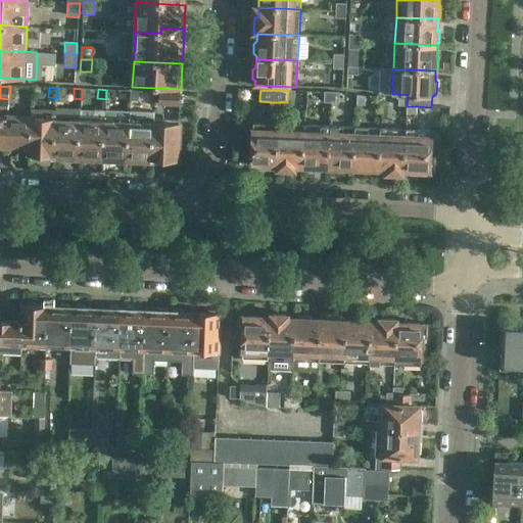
[(139,101),(139,92),(139,91),(131,91),(131,101),(139,101)]
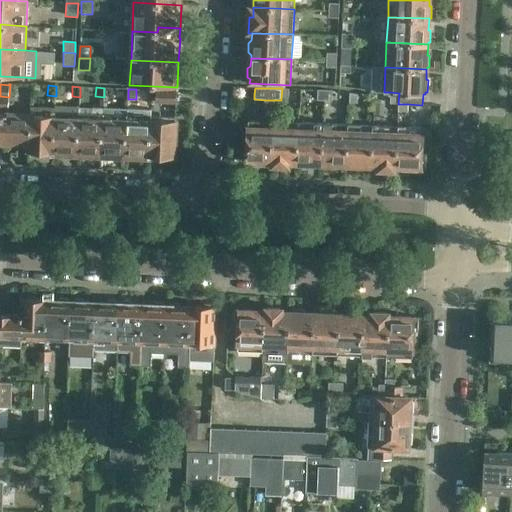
[(155,102),(176,103),(177,91),(176,91),(155,90),(155,102)]
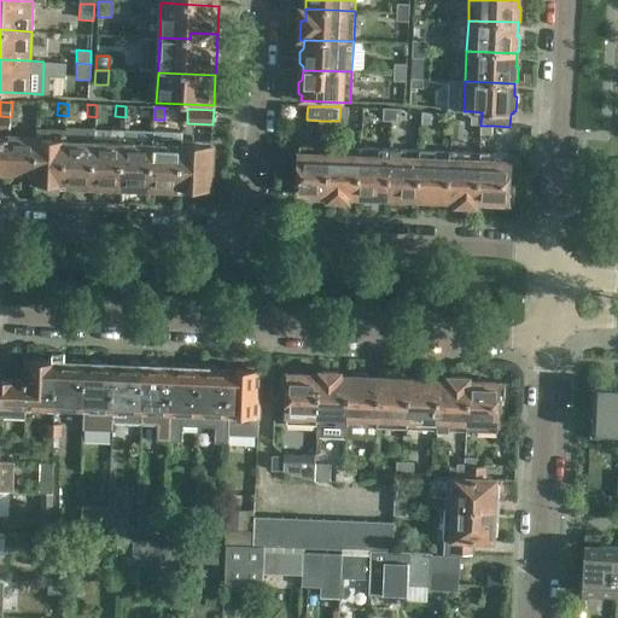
[(391,122),(391,109),(383,109),(382,122),(391,122)]
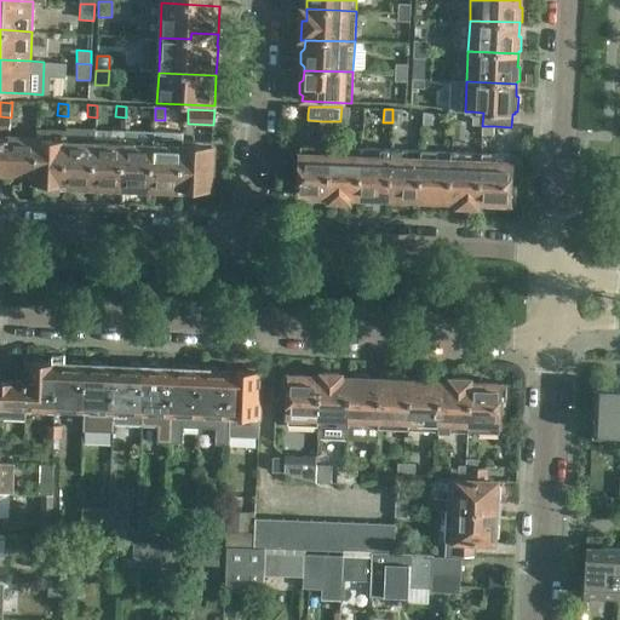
[(401,122),(402,110),(392,109),(392,122),(401,122)]
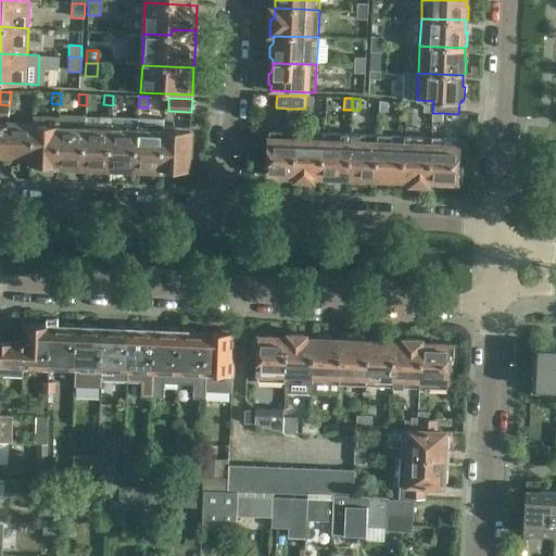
[(432,113),(433,101),(424,100),(422,112),(432,113)]
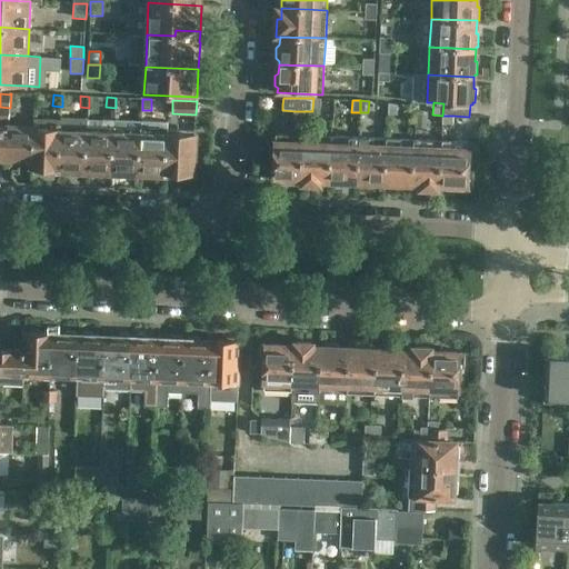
[(388,103),(388,115),(397,116),(397,105),(388,103)]
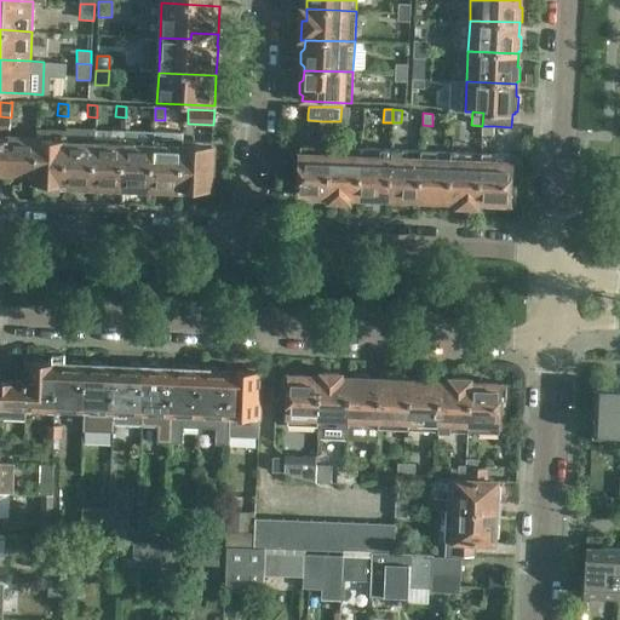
[(0,131),(11,132),(11,118),(0,116),(0,131)]
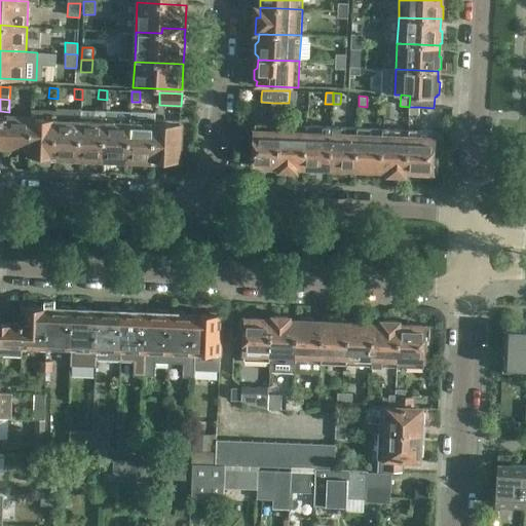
[(250,152),(249,165),(279,167),(282,125),(283,103),(272,103),(272,107),(271,118),(271,125),(255,124),(254,152),(250,152)]
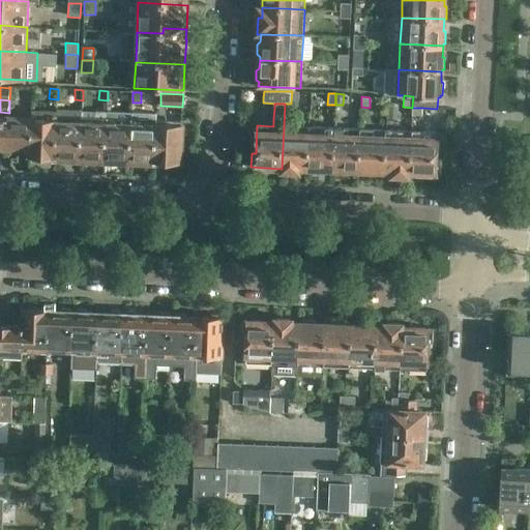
[(421,116),(422,108),(412,108),(412,116),(421,116)]
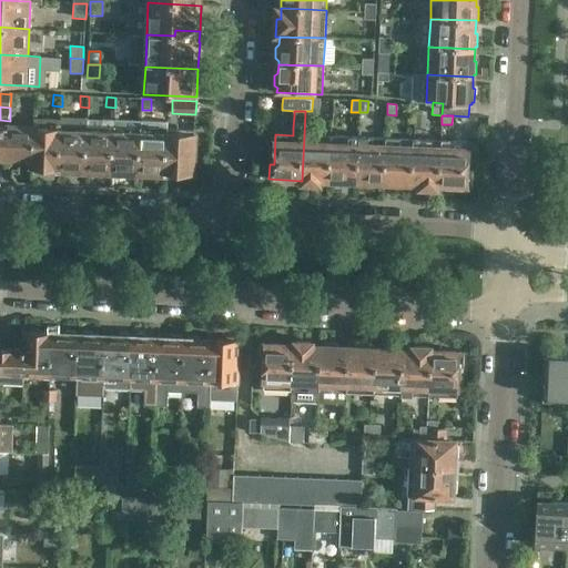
[(112,174),(114,131),(115,118),(102,117),(101,130),(87,130),(84,172),(88,172),(90,174),(98,174),(101,172),(103,172),(103,173),(112,174)]
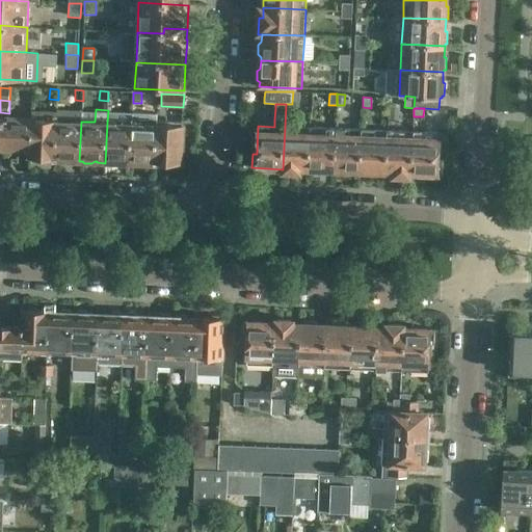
[(0,147),(30,149),(31,120),(0,117),(0,147)]
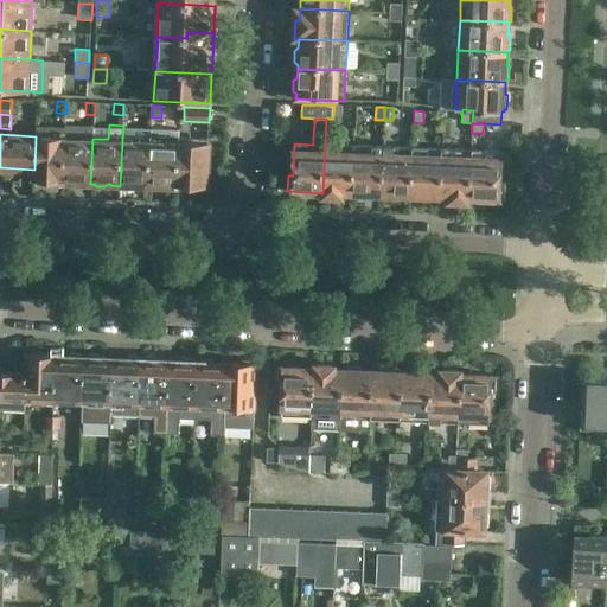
[(64,138),(62,183),(65,183),(68,185),(76,185),(78,183),(82,183),(82,184),(90,185),(90,184),(93,139),(93,134),(82,134),(82,138),(64,138)]
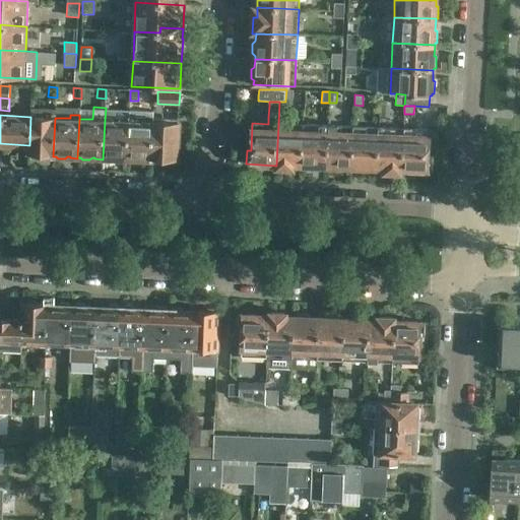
[(53,156),(55,118),(30,117),(29,145),(28,155),(31,155),(34,157),(41,157),(44,155),(46,155),(46,156),(53,157),(53,156)]
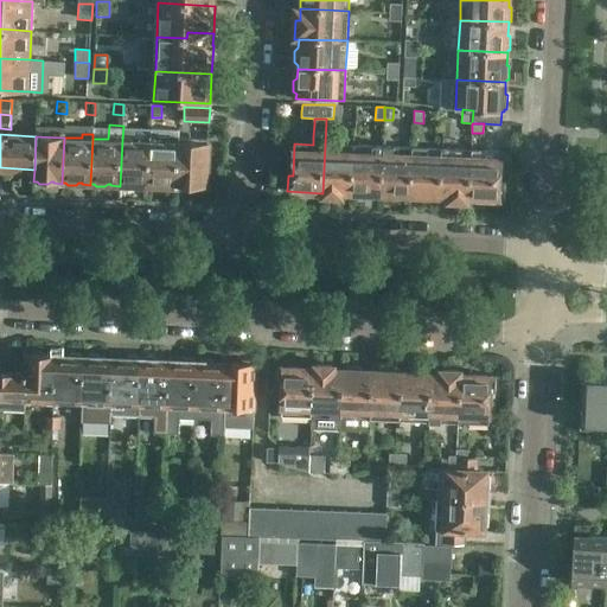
[(149,186),(151,141),(122,140),(120,186),(129,186),(129,185),(132,185),(135,187),(144,189),(146,185),(149,186)]
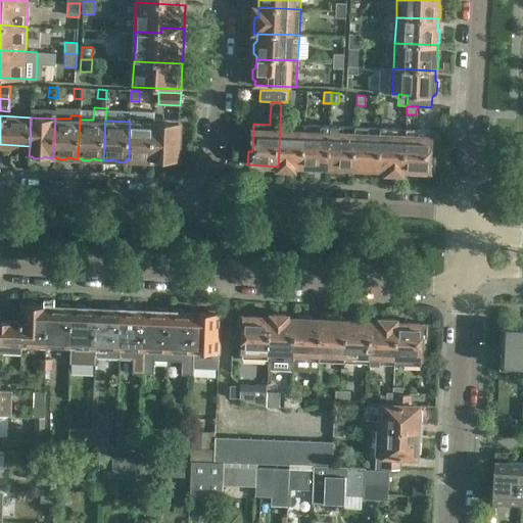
[(153,161),(154,123),(130,122),(129,160),(129,161),(136,161),(136,160),(138,160),(141,162),(148,163),(150,160),(153,161)]
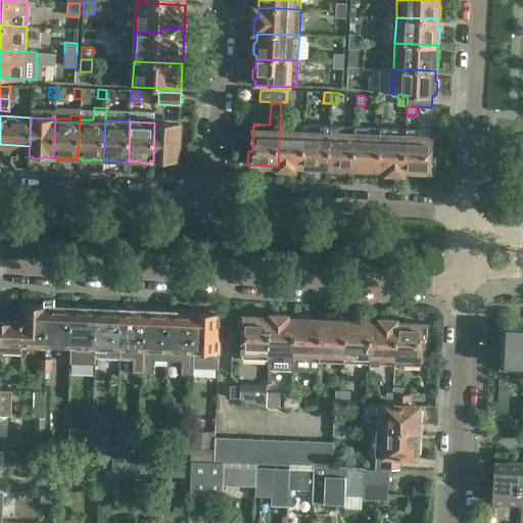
[(179,124),(154,123),(153,161),(153,162),(160,162),(160,161),(162,161),(165,163),(173,164),(175,161),(178,162),(179,124)]
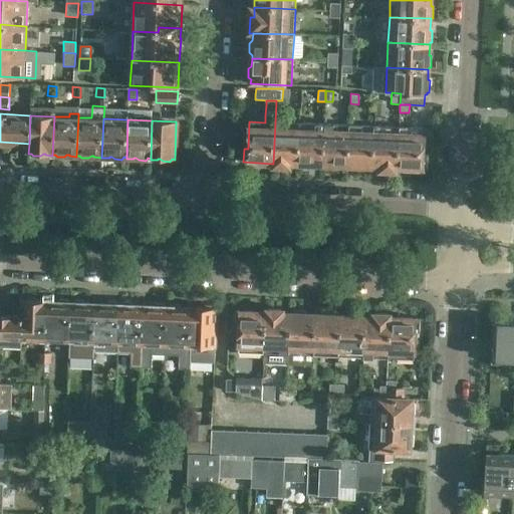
[(273,164),(273,167),(290,167),(290,164),(297,165),(299,123),(275,122),(273,164)]
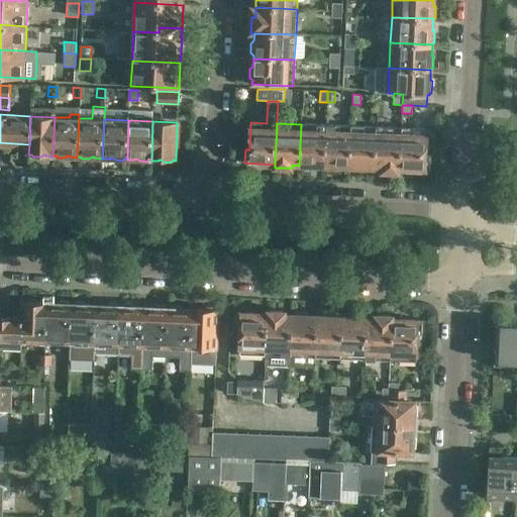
[(324,167),(326,125),(301,124),(299,166),(302,166),(304,169),(313,169),(315,166),(324,167)]
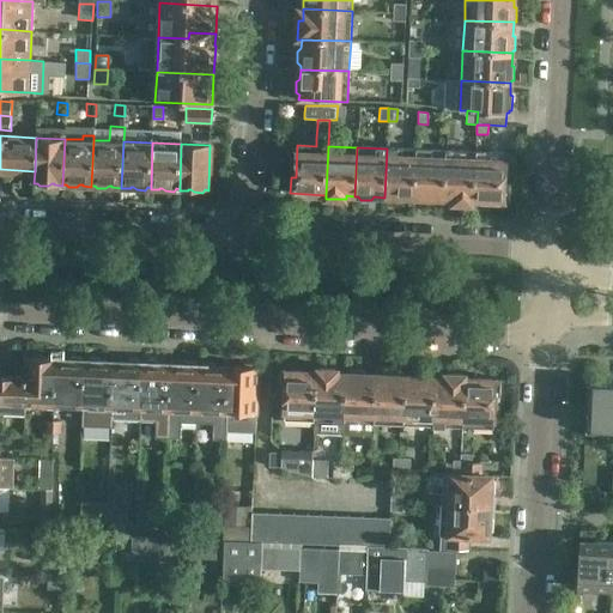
[(414,199),(417,150),(387,149),(384,198),(395,198),(398,201),(408,202),(412,199),(414,199)]
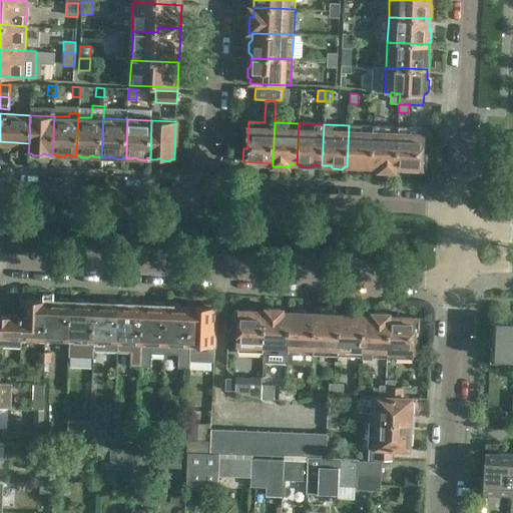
[(371,167),(373,126),(349,125),(347,166),(356,166),(358,169),(367,170),(370,167),(371,167)]
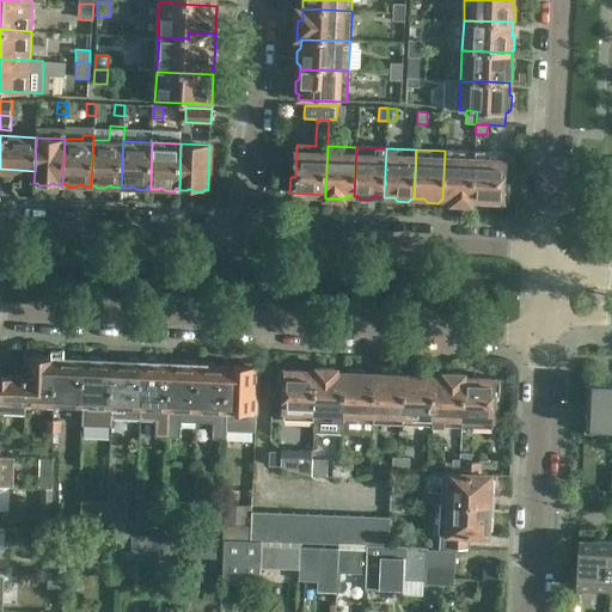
[(475,163),(475,152),(445,151),(442,200),(452,200),(452,203),(472,204),(472,201),(475,163)]
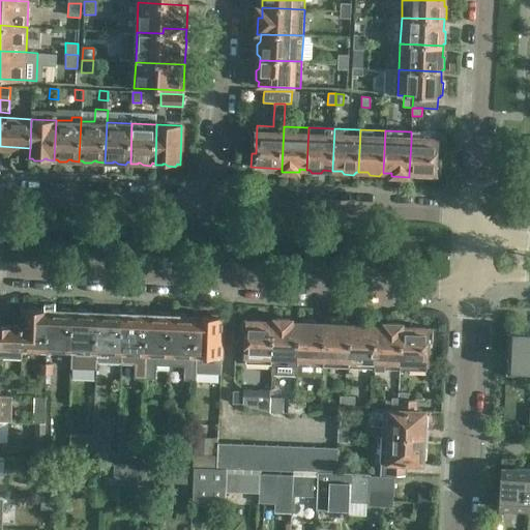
[(437,160),(438,133),(411,131),(411,141),(409,174),(440,175),(441,160),(437,160)]
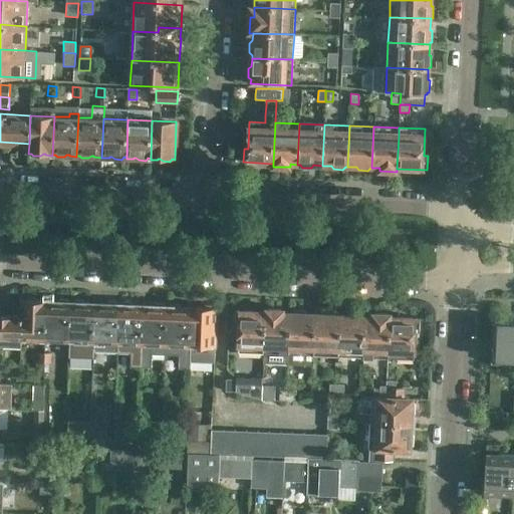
[(46,339),(47,301),(36,301),(34,297),(28,297),(25,300),(22,300),(22,316),(21,338),(46,339)]
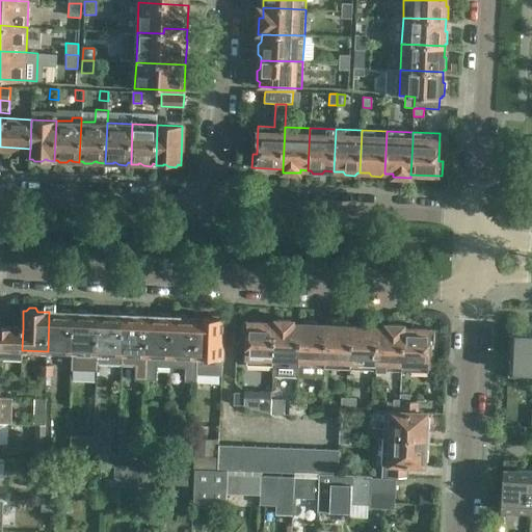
[(73,352),(74,313),(71,313),(69,309),(62,309),(60,312),(49,312),(48,351),(73,352)]
